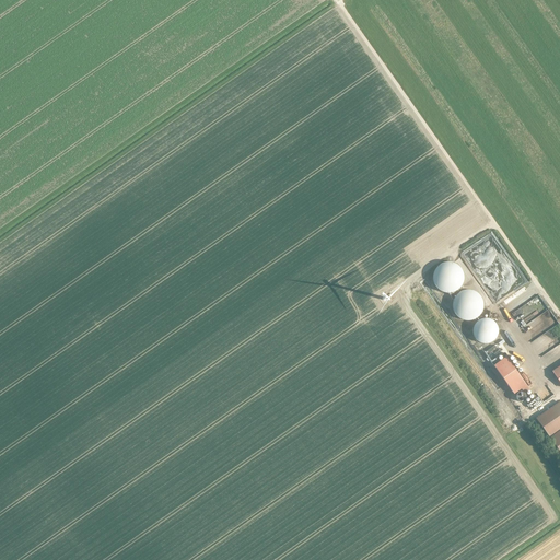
[(488,249),(485,252),(482,249),(479,251),(481,254),(479,256),(481,259),(490,253),(488,249)]
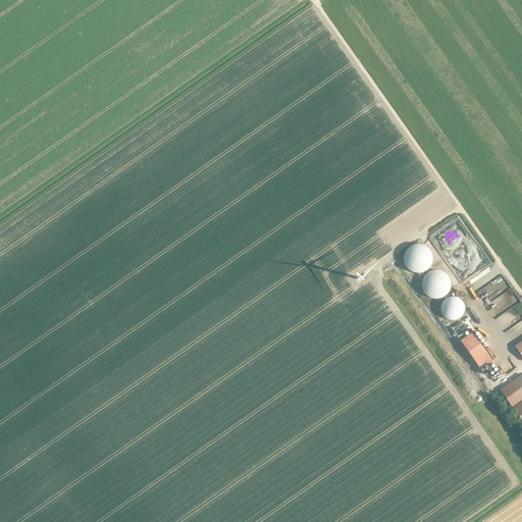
[(405,264),(407,267),(410,270),(413,272),(416,273),(420,273),(424,272),(427,270),(429,267),(431,264),(432,260),(432,257),(431,253),(429,250),(426,247),(423,246),(419,245),(416,245),(412,246),(409,248),(407,250),(405,254),(404,257),(404,261),(405,264)]
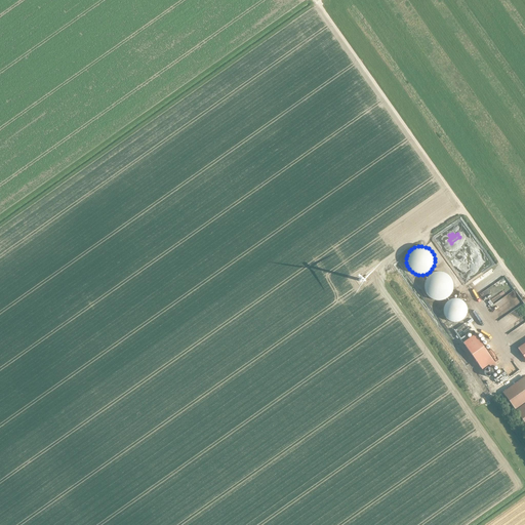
[(426,292),(428,295),(431,297),(434,299),(437,300),(441,300),(445,299),(448,297),(450,294),(452,291),(453,288),(453,284),(452,280),(450,277),(447,275),(444,273),(440,272),(437,272),(433,273),(430,275),(428,278),(426,281),(425,285),(425,288),(426,292)]
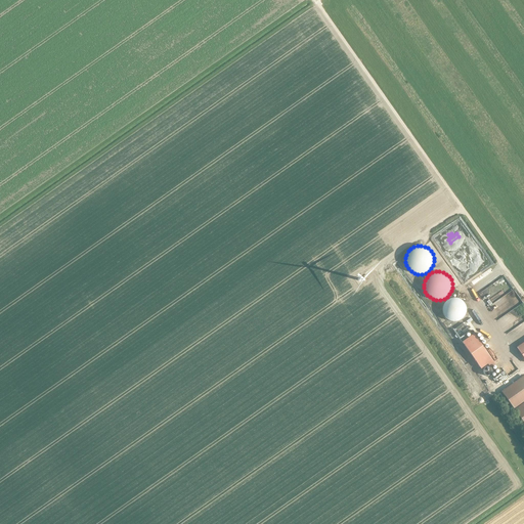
[(487,306),(489,308),(504,298),(501,296),(494,301),(492,298),(486,302),(488,305),(487,306)]
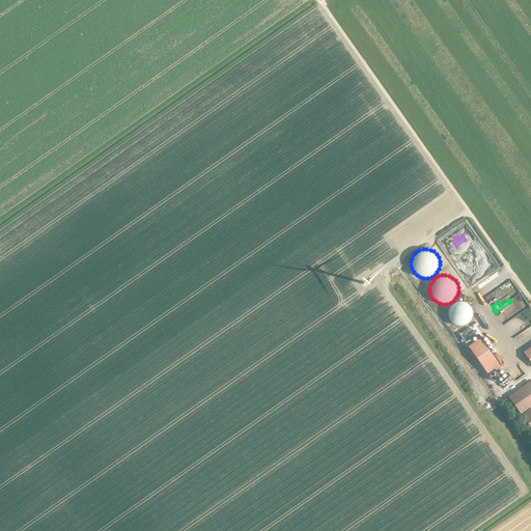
[(466,325),(468,324),(470,322),(471,319),(472,317),(472,314),(472,312),(472,309),(470,307),(469,305),(467,304),(465,303),(463,302),(460,302),(457,303),(454,304),(452,305),(450,307),(449,309),(449,311),(448,314),(448,316),(449,319),(451,322),(453,324),(455,325),(457,326),(460,326),(463,326),(465,325),(466,325)]
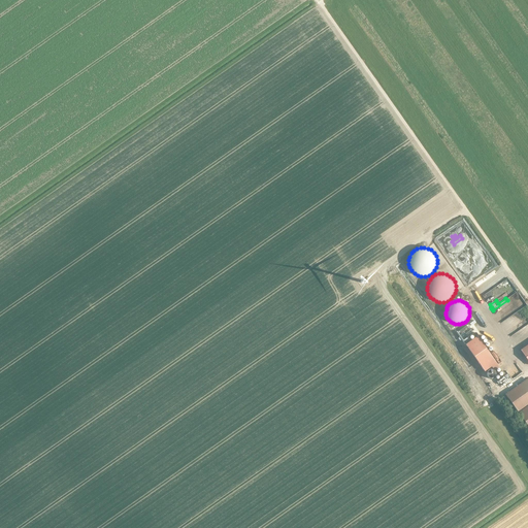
[(477,337),(466,345),(482,367),(494,359),(477,337)]
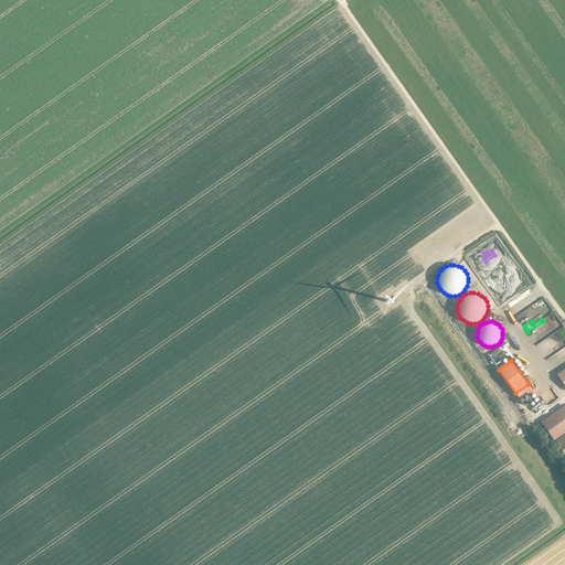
[(564,365),(553,373),(564,392),(564,391),(564,365)]
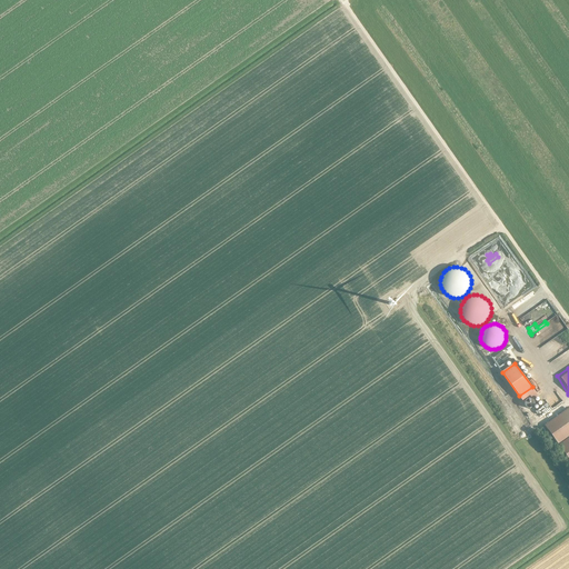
[(529,398),(528,398),(527,398),(526,399),(526,400),(525,401),(525,402),(525,403),(525,405),(526,406),(526,407),(527,408),(529,408),(530,408),(531,408),(532,407),(533,406),(533,405),(535,403),(535,402),(533,401),(532,399),(531,399),(530,398),(529,398)]
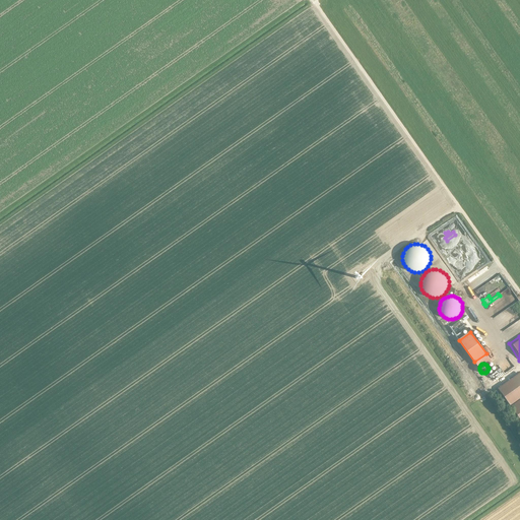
[(499,369),(489,376),(491,379),(501,372),(499,369)]
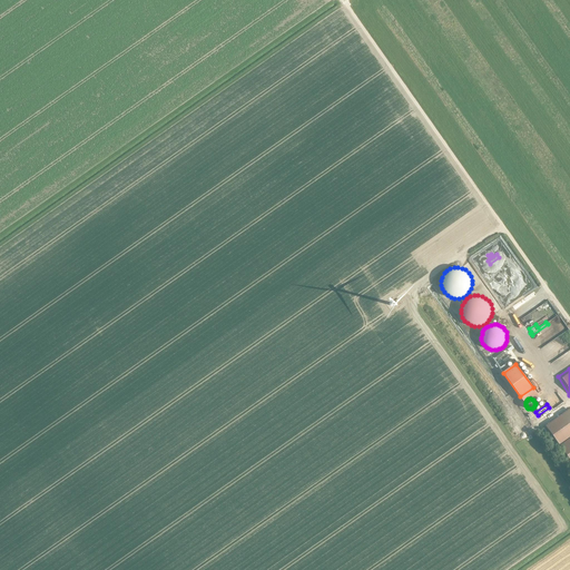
[(551,411),(550,409),(539,416),(541,419),(551,411)]
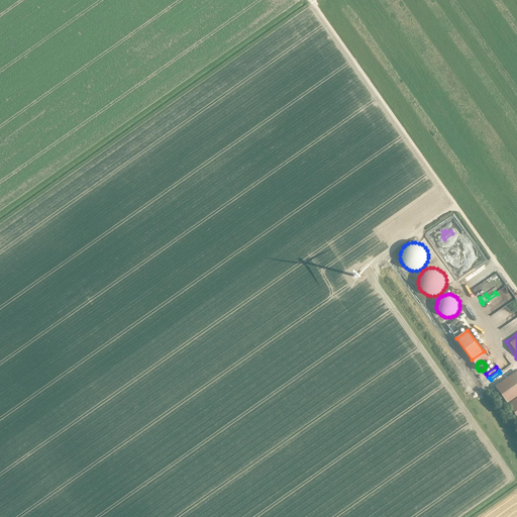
[(507,403),(516,396),(516,373),(516,372),(496,386),(507,403)]
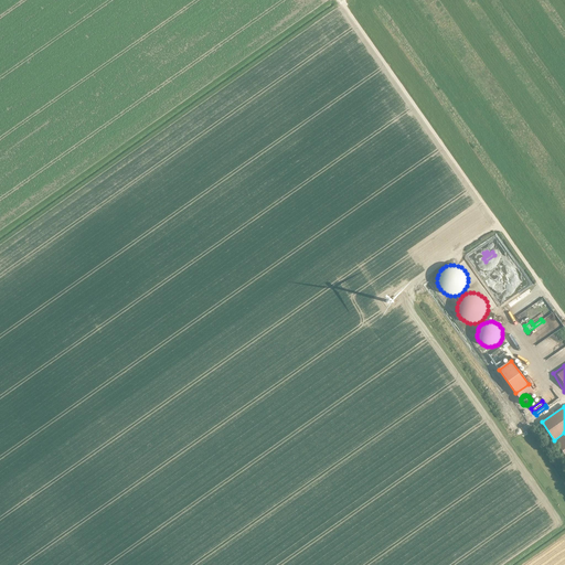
[(564,435),(555,441),(558,446),(564,455),(564,435)]
